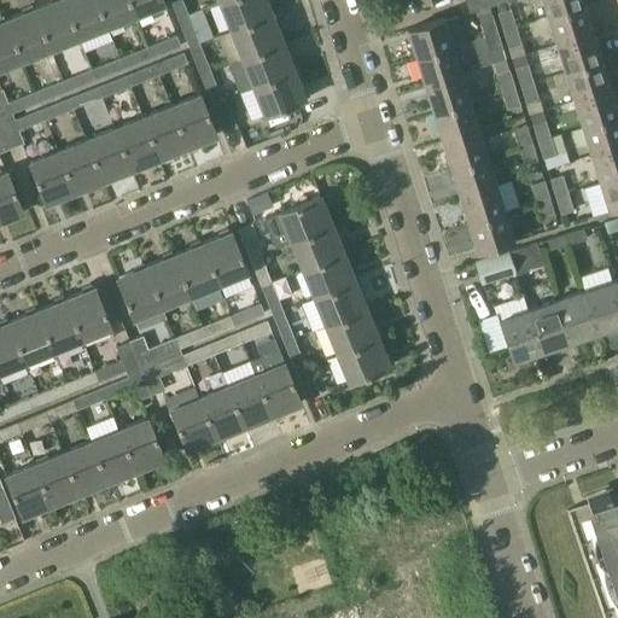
[(64,0),(53,0),(35,7),(51,48),(80,38),(64,0)]
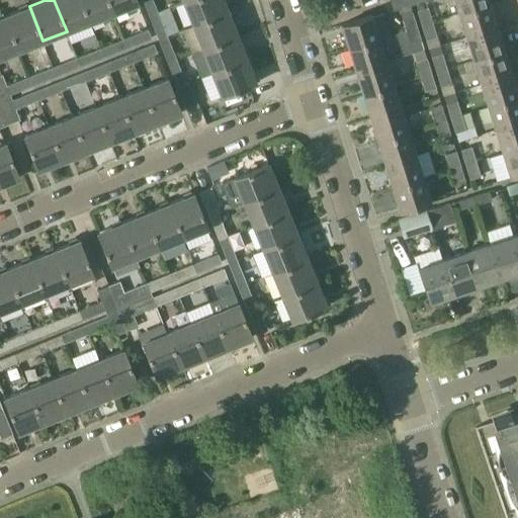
[(81,0),(54,0),(67,31),(90,22),(81,0)]
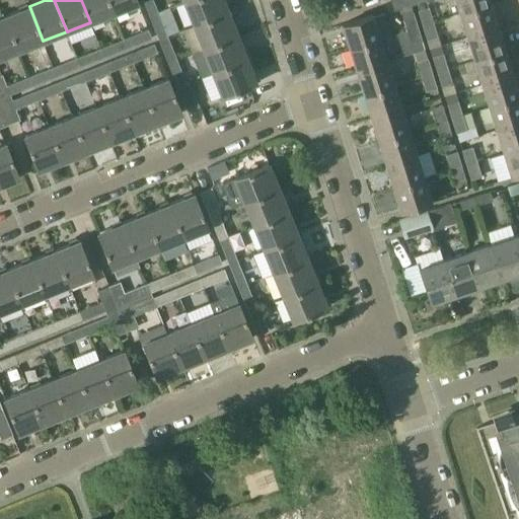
[(81,0),(90,22),(114,13),(108,0),(81,0)]
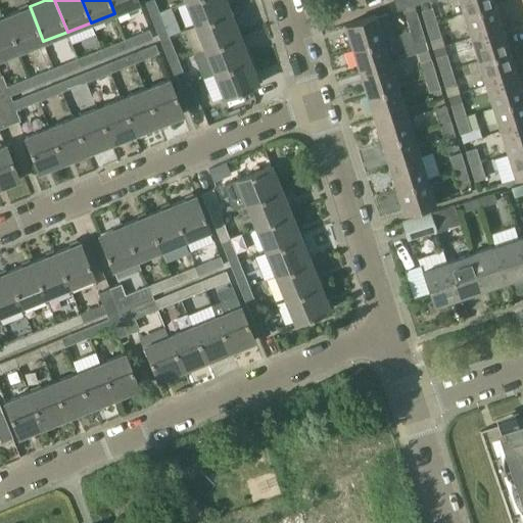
[(139,3),(137,0),(109,0),(114,13),(139,3)]
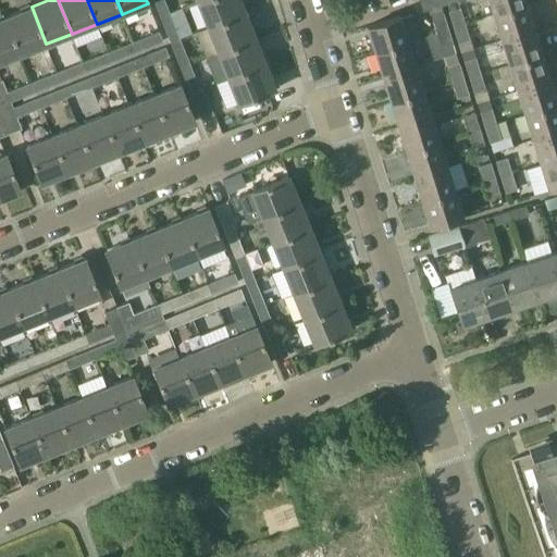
[(170,13),(163,0),(153,0),(160,16),(170,13)]
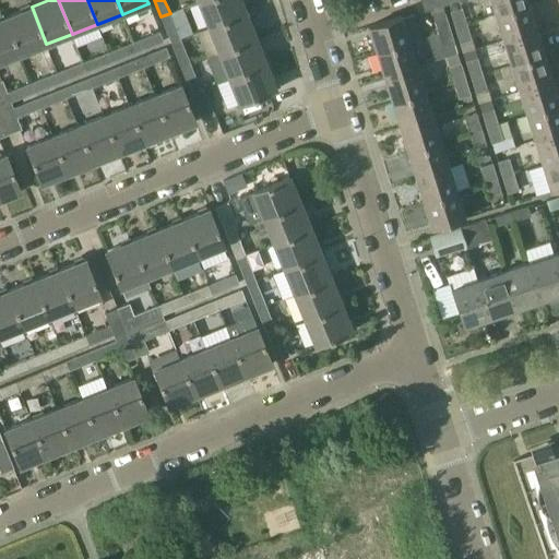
[(247,12),(241,0),(203,0),(199,2),(209,27),(247,12)]
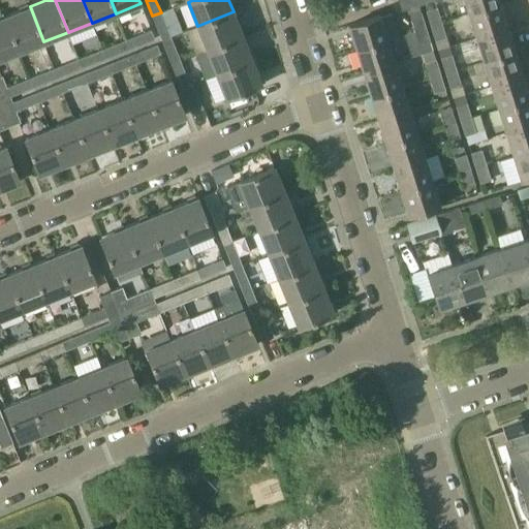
[(426,2),(425,0),(398,0),(401,9),(426,2)]
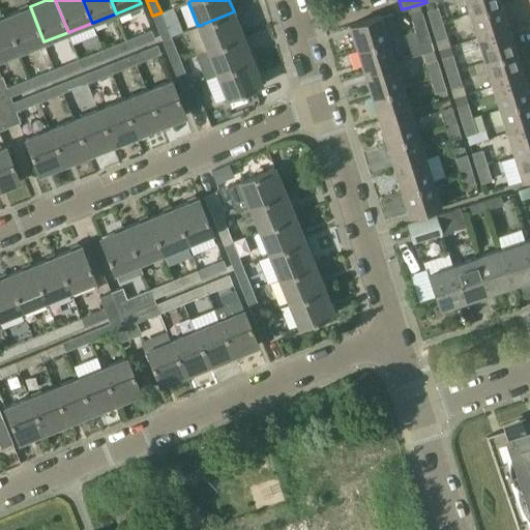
[(499,0),(464,0),(469,15),(501,4),(499,0)]
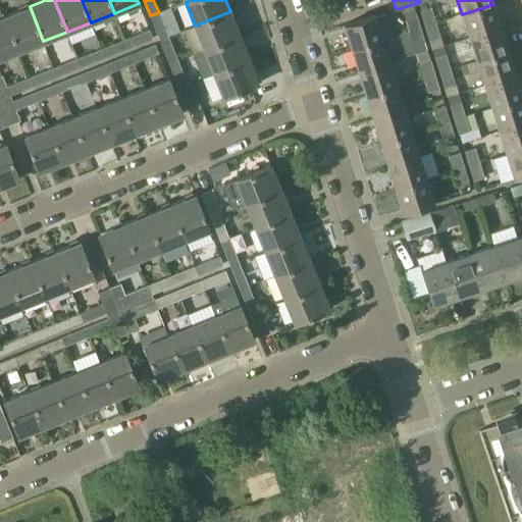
[(493,4),(462,14),(469,37),(501,28),(493,4)]
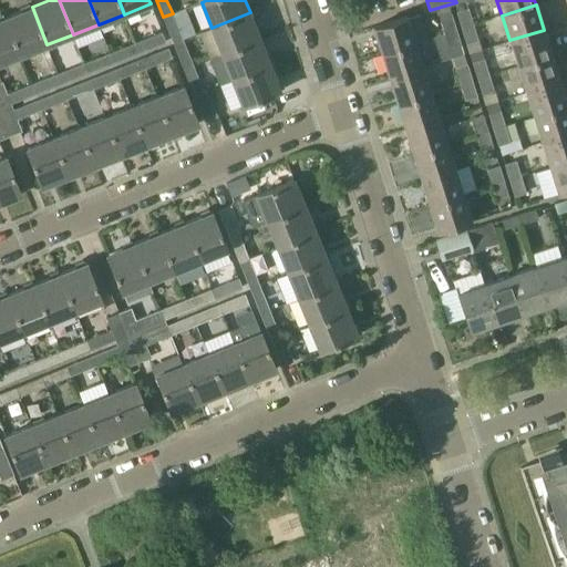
[(47,44),(32,7),(6,18),(21,55),(47,44)]
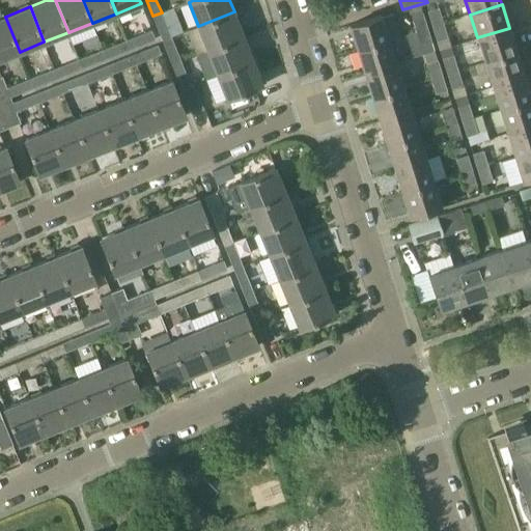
[(438,6),(427,10),(431,26),(443,23),(438,6)]
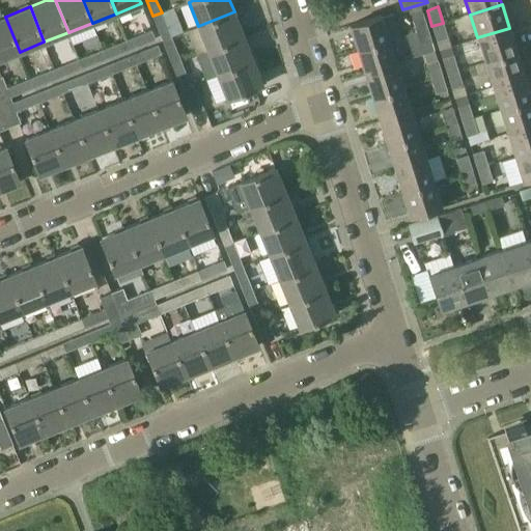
[(234,11),(198,26),(208,50),(244,36),(234,11)]
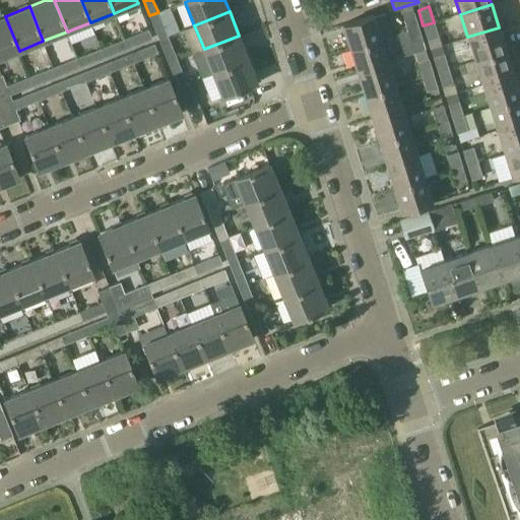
[(413,11),(402,14),(407,30),(418,26),(413,11)]
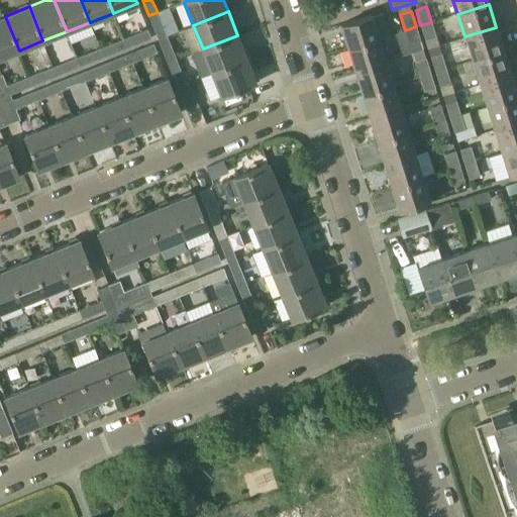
[(158,12),(148,15),(159,39),(167,36),(158,12)]
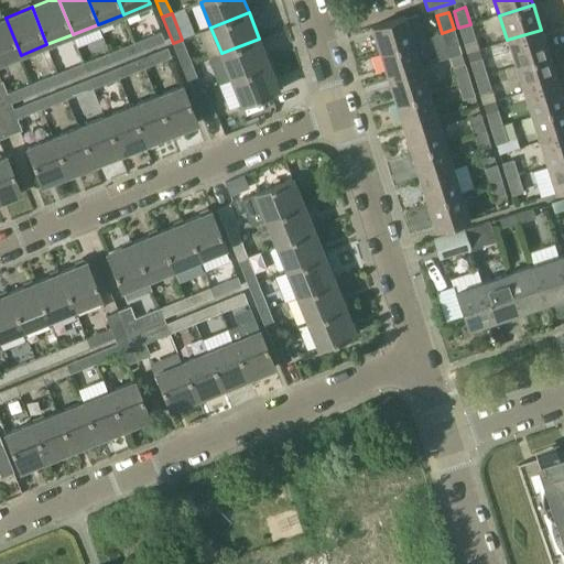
[(404,17),(371,26),(380,53),(413,42),(404,17)]
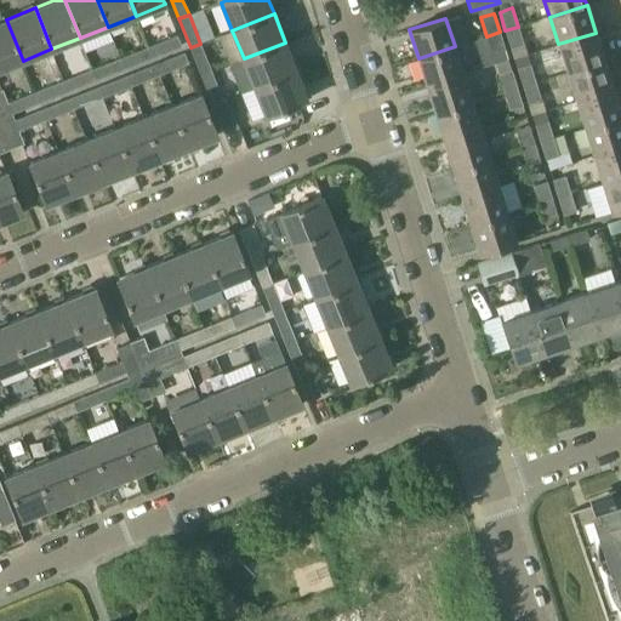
[(0,21),(0,69),(23,61),(6,20),(0,21)]
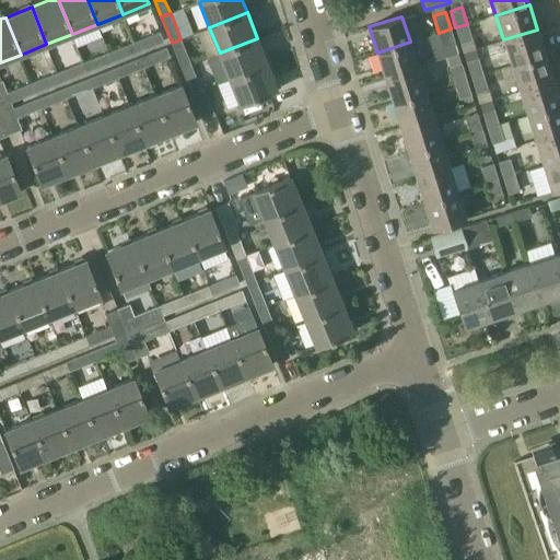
[(473,38),(467,24),(455,27),(459,43),(473,38)]
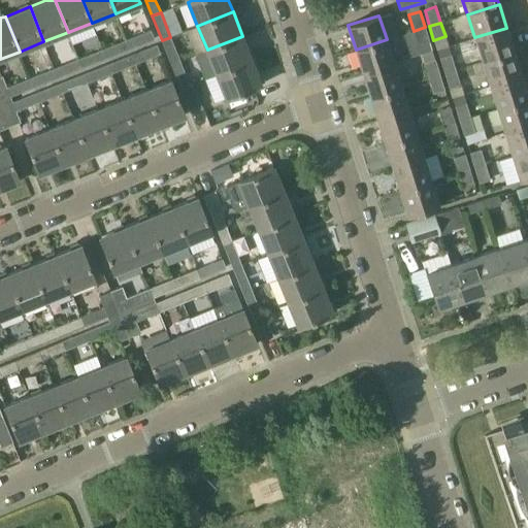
[(429,41),(425,27),(414,31),(418,45),(429,41)]
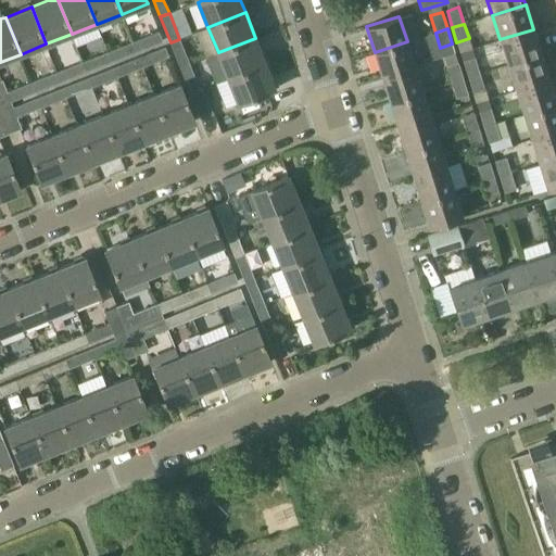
[(541,54),(533,29),(500,39),(507,64),(541,54)]
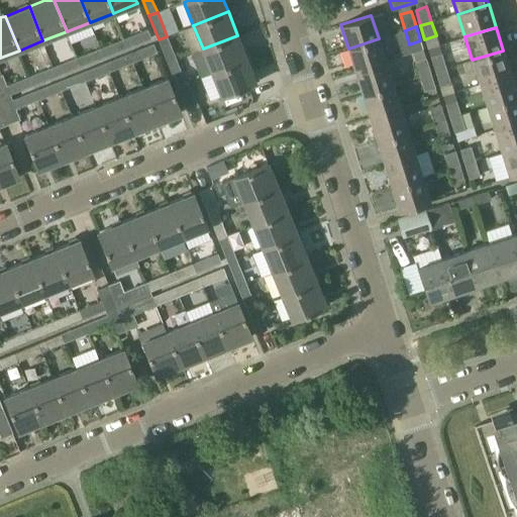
[(147,28),(123,38),(126,46),(150,37),(147,28)]
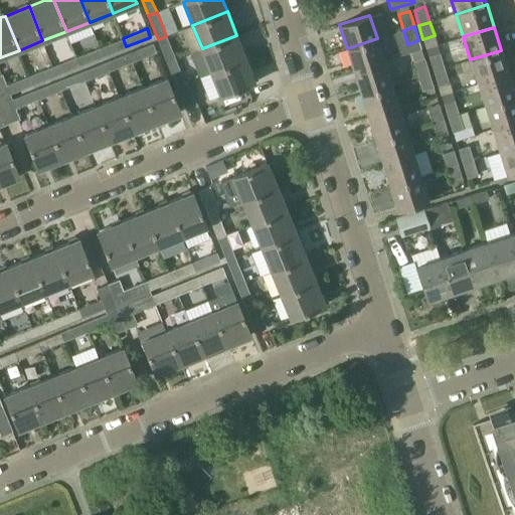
[(245,58),(236,35),(202,48),(211,72),(245,58)]
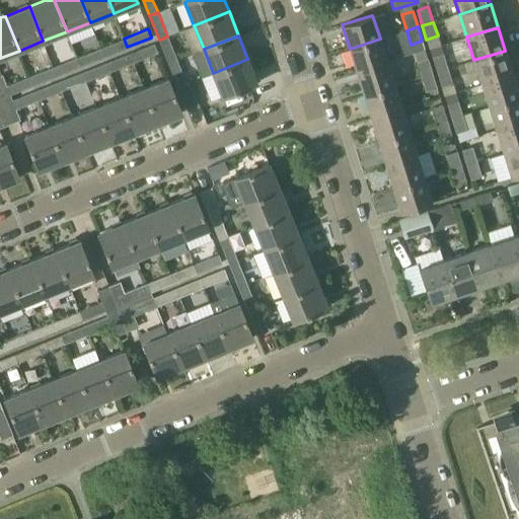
[(167,36),(159,40),(168,63),(176,60),(167,36)]
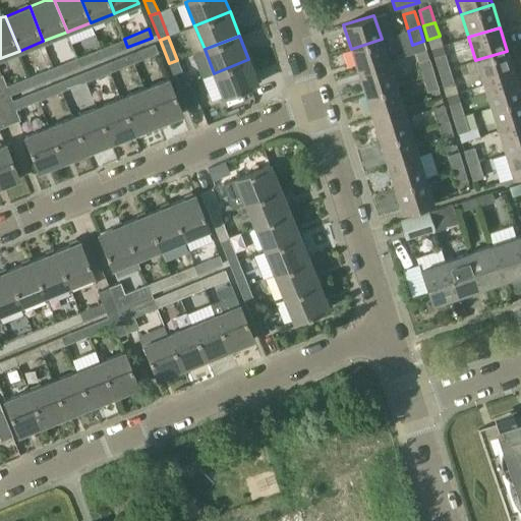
[(101,48),(104,56),(127,47),(124,39),(101,48)]
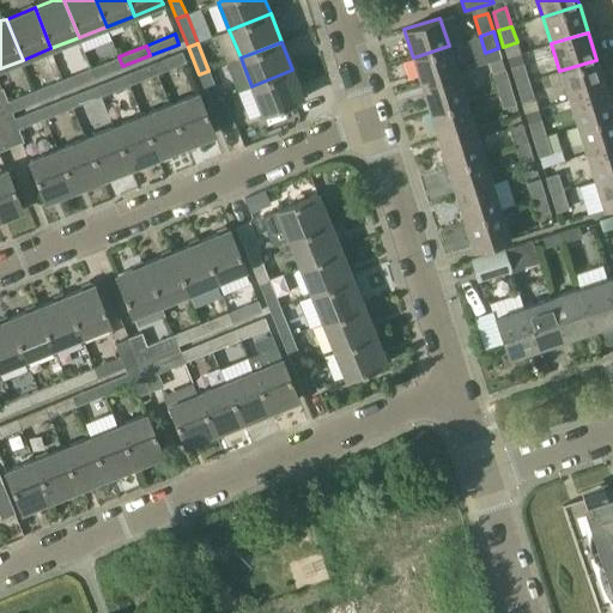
[(457,73),(449,46),(413,58),(422,85),(457,73)]
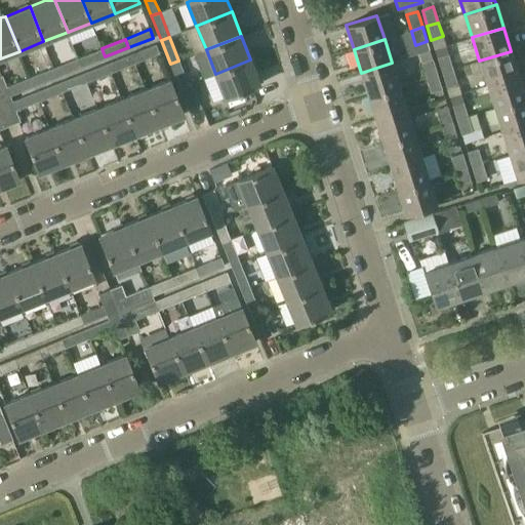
[(155,44),(131,53),(134,62),(159,52),(155,44)]
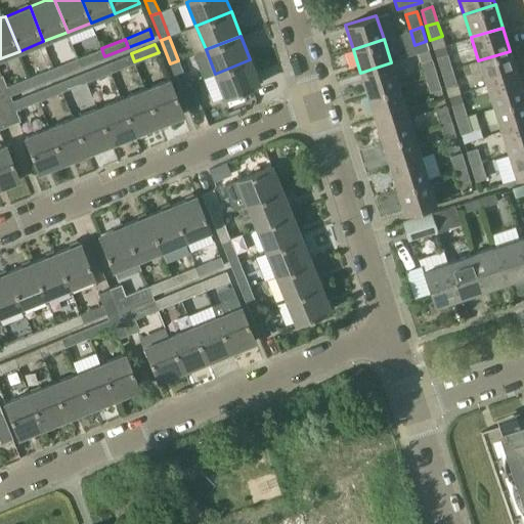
[(78,58),(81,67),(104,56),(101,48),(78,58)]
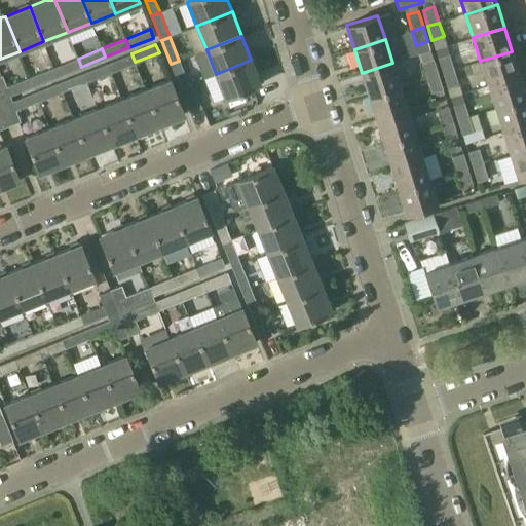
[(512,51),(480,61),(488,84),(519,74),(512,51)]
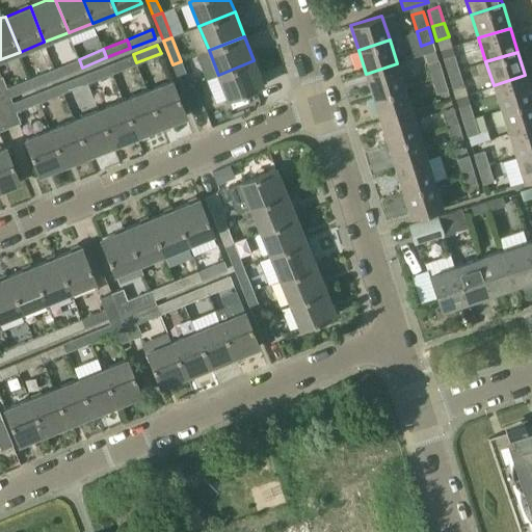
[(136,62),(133,54),(109,63),(112,72),(136,62)]
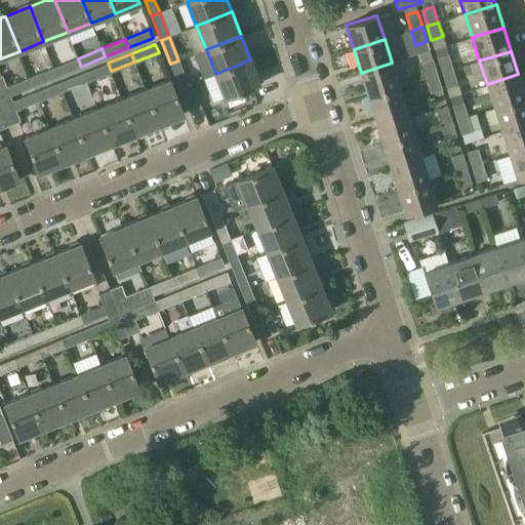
[(448,53),(437,56),(442,73),(453,69),(448,53)]
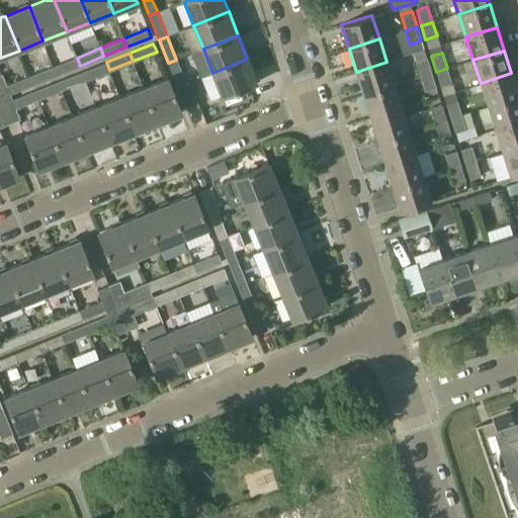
[(77,58),(53,67),(57,75),(80,66),(77,58)]
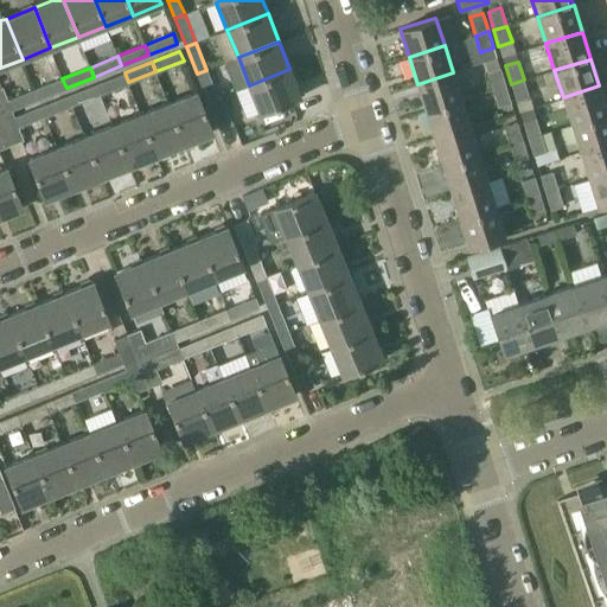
[(500,68),(486,71),(492,90),(505,85),(500,68)]
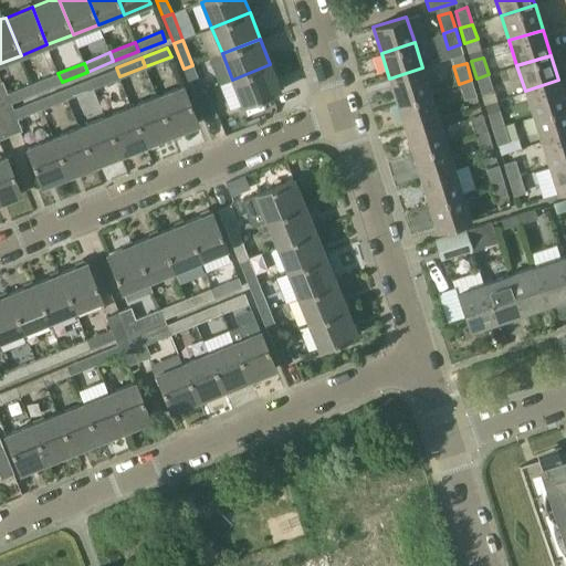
[(242,106),(281,91),(270,64),(232,80),(242,106)]
